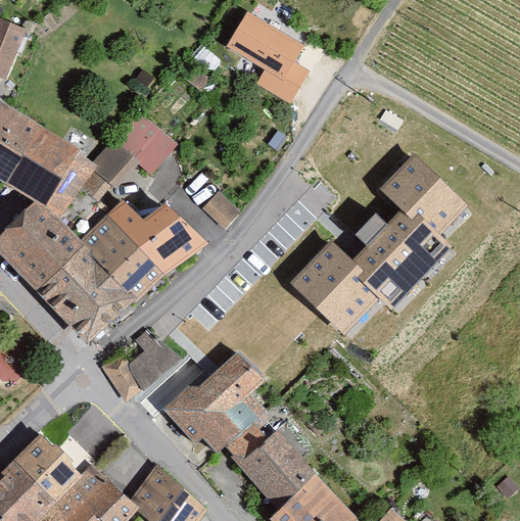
[(304,43),(244,8),(222,46),(282,81),(304,43)]
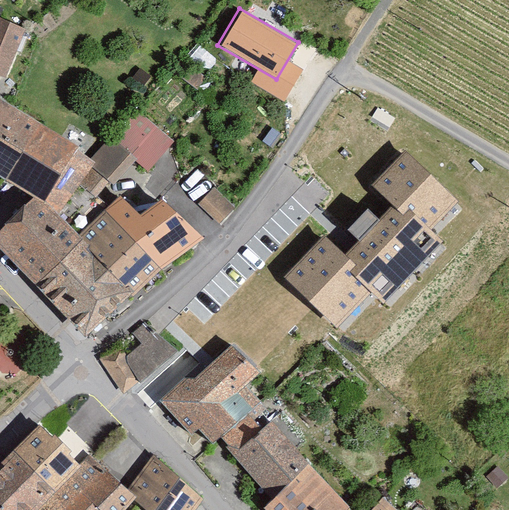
[(23,28),(0,16),(0,75),(4,77),(23,28)]
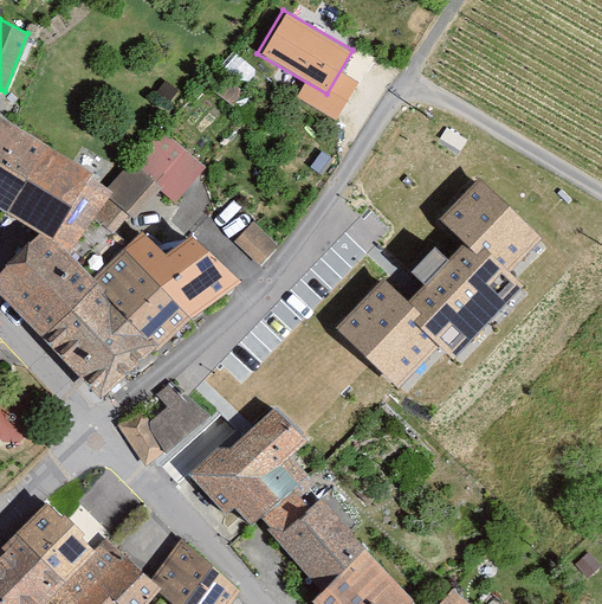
[(0,211),(34,238),(0,276),(0,296),(104,404),(239,288),(195,243),(172,256),(144,225),(159,198),(176,205),(207,175),(157,130),(108,187),(0,117),(0,211)]
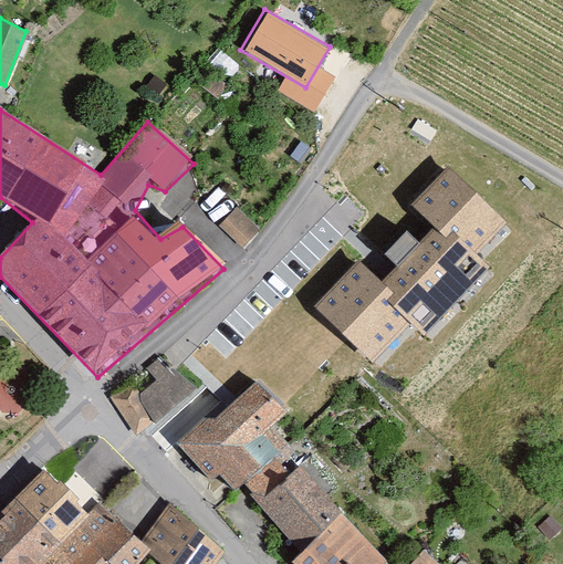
[(356,261),(314,306),(367,356),(405,316),(421,332),(487,262),(475,251),(506,219),(446,163),(405,206),(429,229),(378,282),(356,261)]
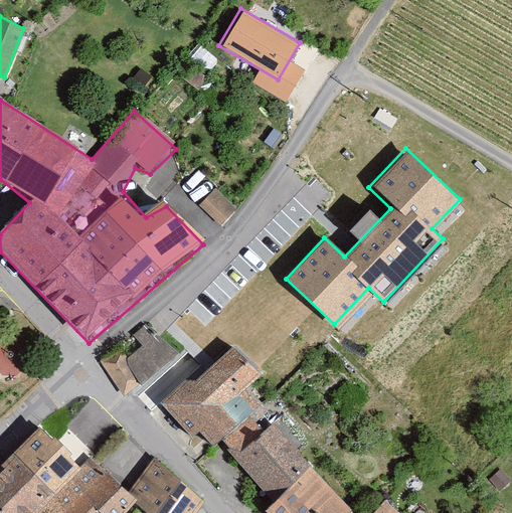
[(212,187),(197,202),(217,222),(233,207),(212,187)]
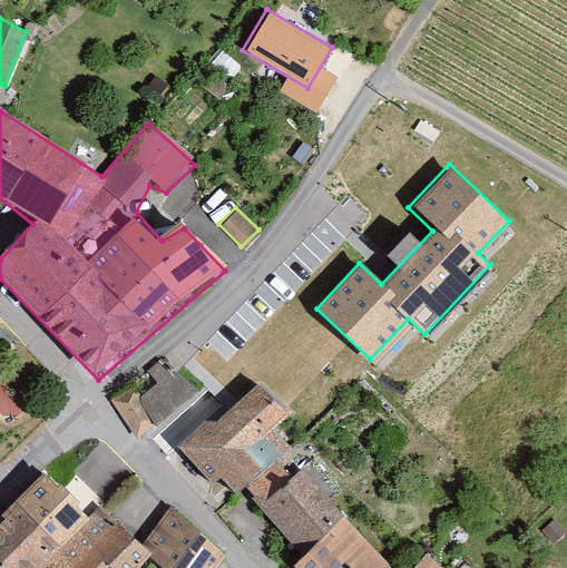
[(154,381),(138,394),(153,423),(195,390),(159,356),(146,369),(154,381)]
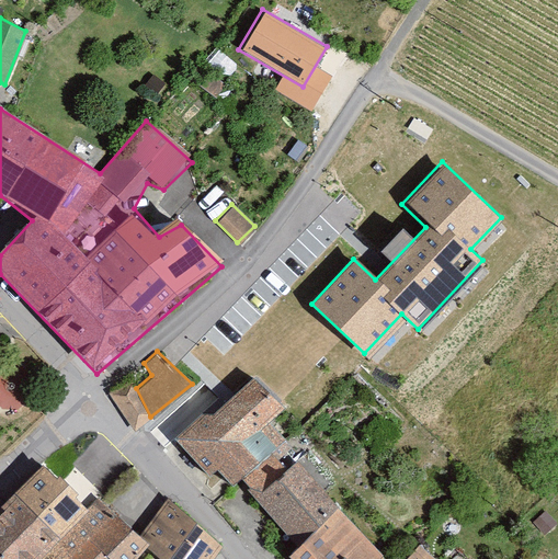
[(109,395),(134,430),(150,417),(136,388),(132,380),(109,395)]
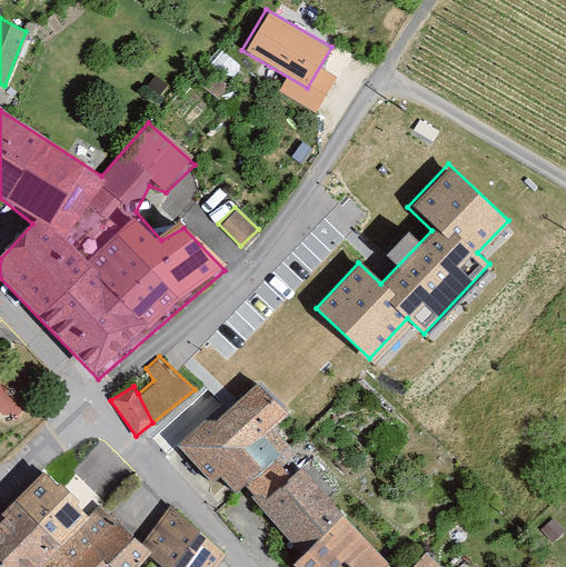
[(205,418),(177,444),(211,483),(219,476),(236,494),(244,486),(303,554),(291,564),(294,566),(439,566),(427,557),(414,566),(391,566),(326,498),(297,467),(288,446),(272,428),(287,414),(256,386),(216,420),(205,418)]
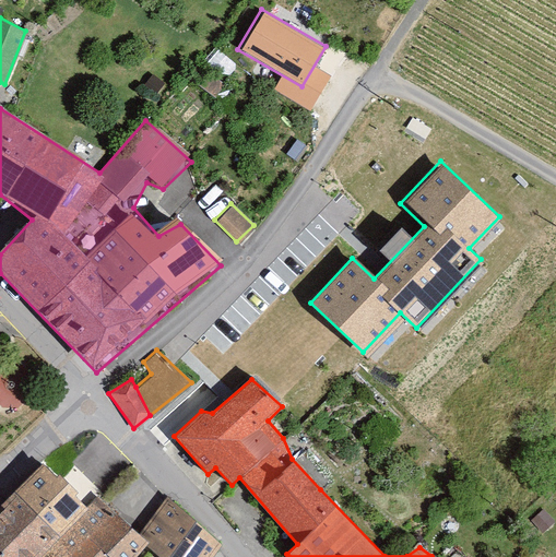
[(75,463),(59,476),(81,501),(97,487),(75,463)]
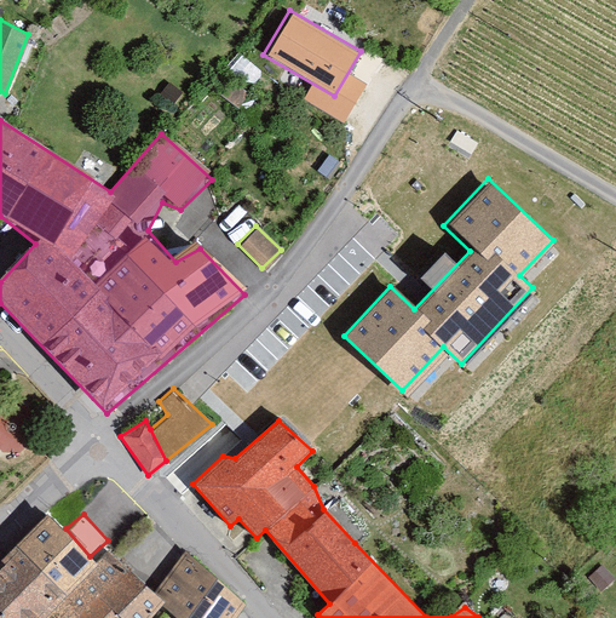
[(47,515),(0,561),(0,617),(155,617),(163,611),(171,617),(234,617),(241,608),(182,550),(154,594),(107,553),(95,565),(47,515)]
